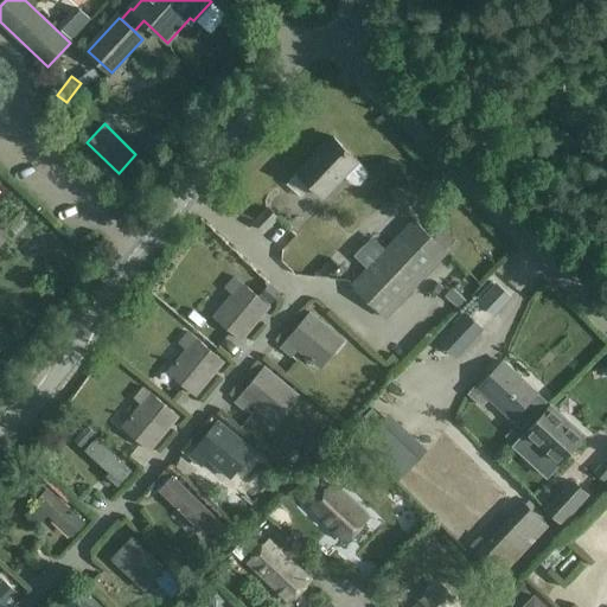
[(333,138),(299,173),(325,198),(359,163),(333,138)]
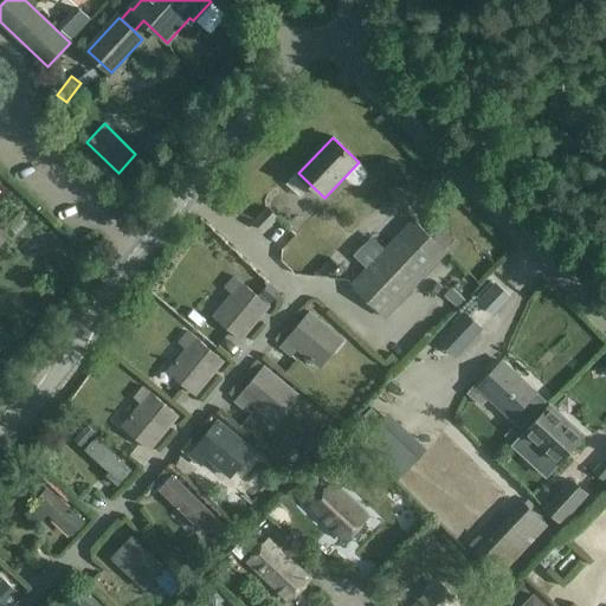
[(359,180),(346,193),(361,208),(374,194),(359,180)]
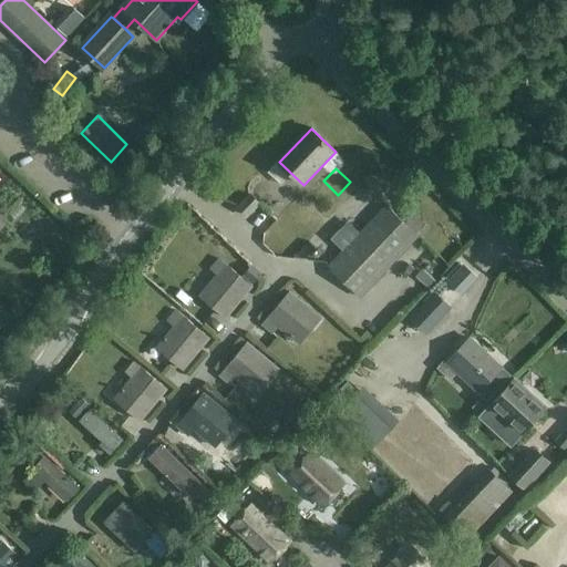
[(383,172),(364,177),(370,196),(388,191),(383,172)]
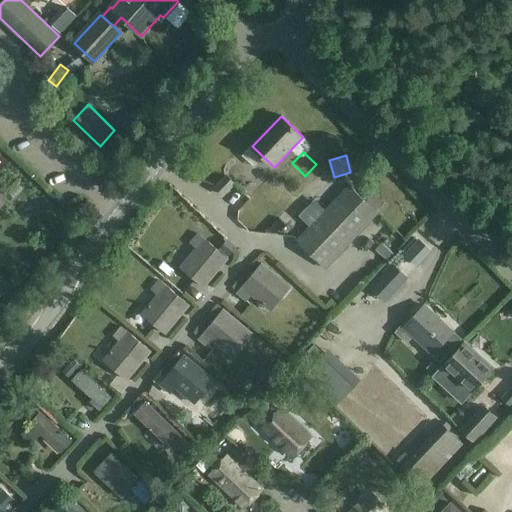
[(245,173),(259,185),(267,175),(253,163),(245,173)]
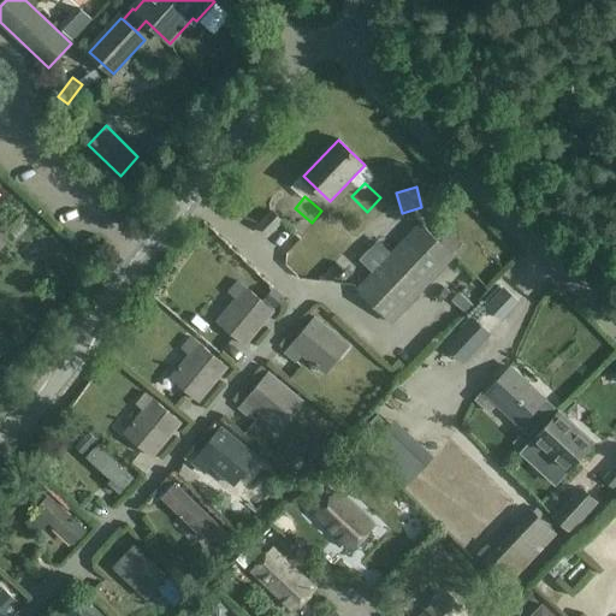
[(272,211),(258,225),(268,236),(283,221),(272,211)]
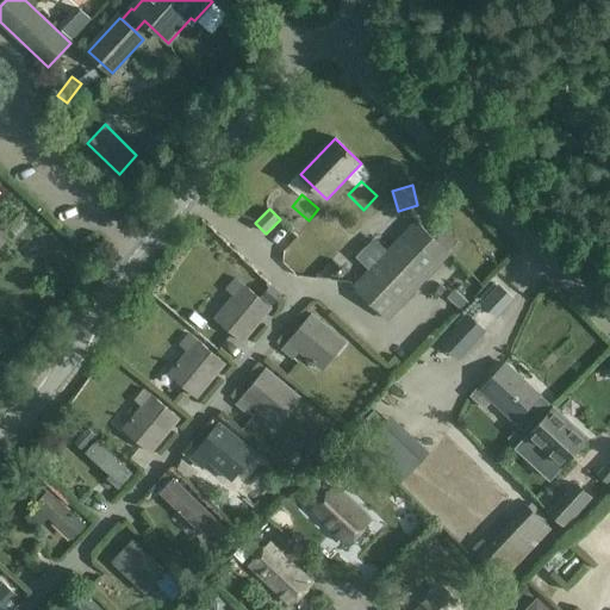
[(415,221),(352,287),(387,321),(450,255),(415,221)]
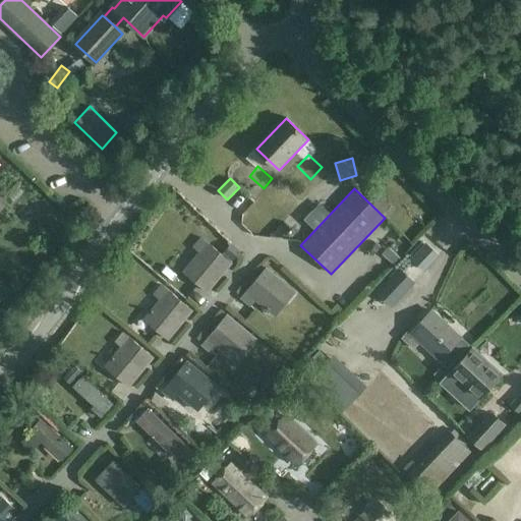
[(201,252),(184,272),(208,292),(232,263),(203,238),(194,247),(201,252)]
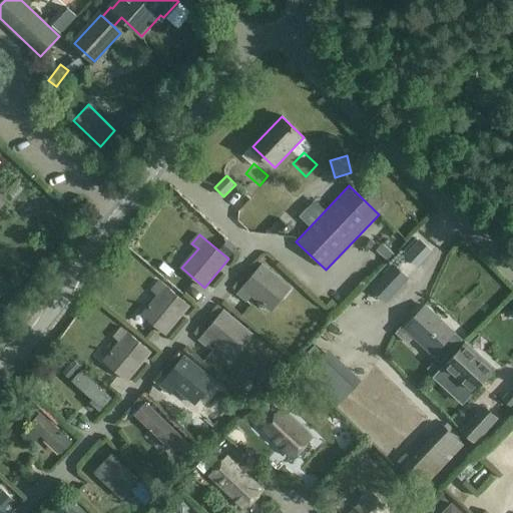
[(420,241),(407,257),(421,268),(434,253),(420,241)]
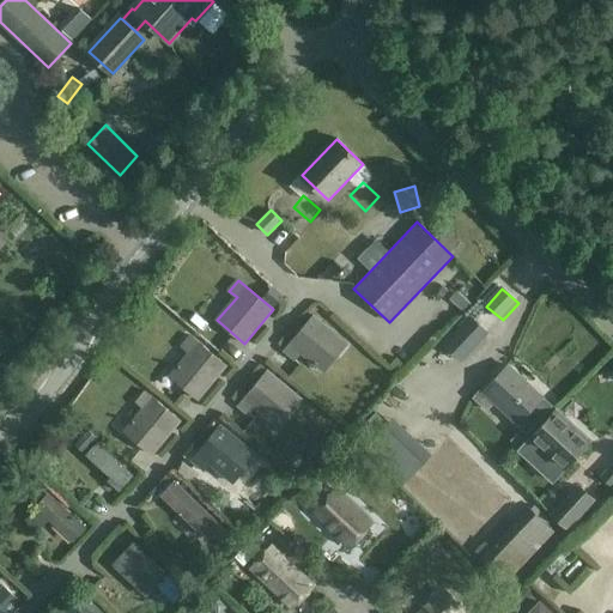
[(265,299),(274,308),(281,298),(272,291),(265,299)]
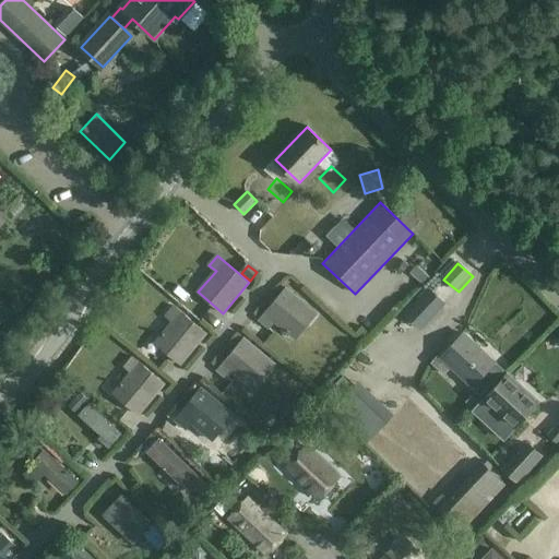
[(417,265),(411,273),(423,285),(429,277),(417,265)]
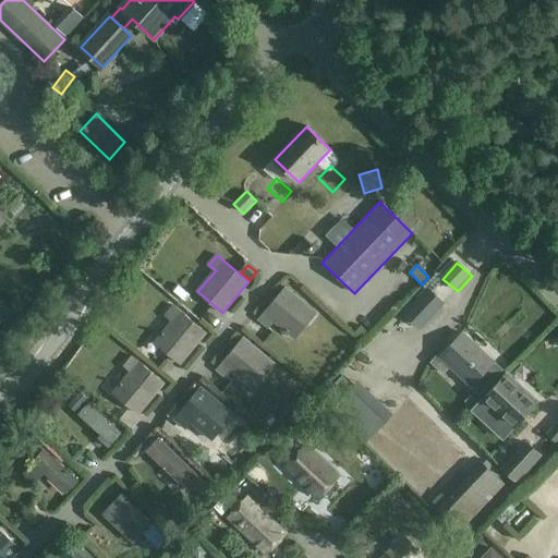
[(403,313),(420,329),(444,303),(427,288),(403,313)]
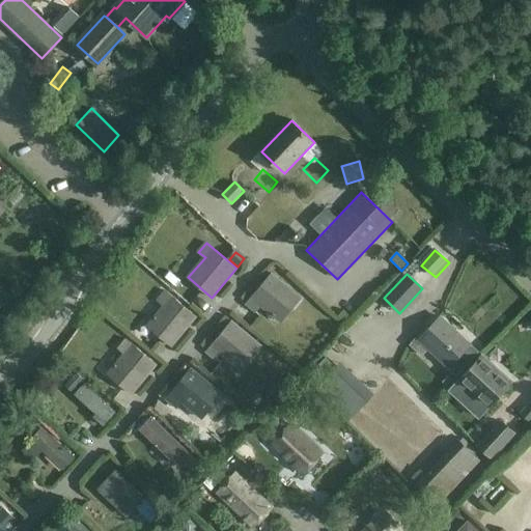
[(273,275),(248,304),(256,311),(261,305),(281,322),(301,299),(273,275)]
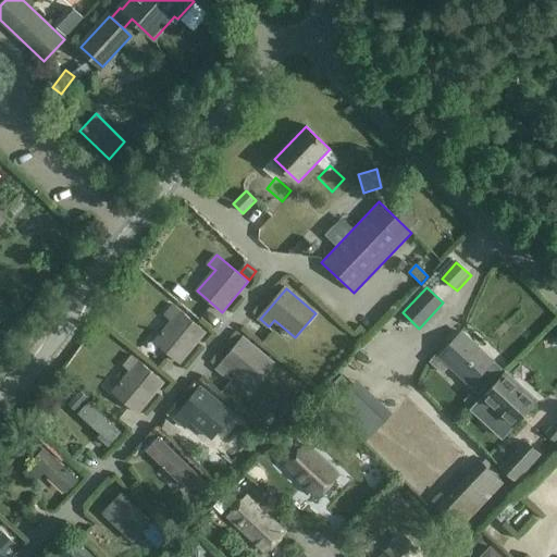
[(173,321),(156,341),(180,361),(205,332),(174,305),(165,314),(173,321)]
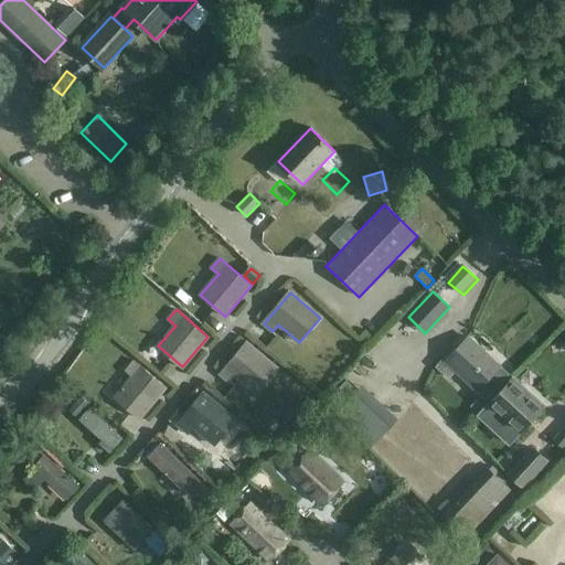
[(478,390),(500,364),(469,336),(446,361),(477,390),(478,390)]
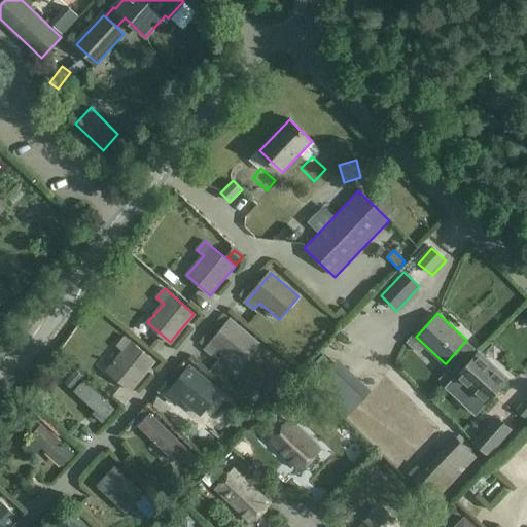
[(231,320),(207,349),(216,357),(220,351),(239,366),(259,344),(231,320)]
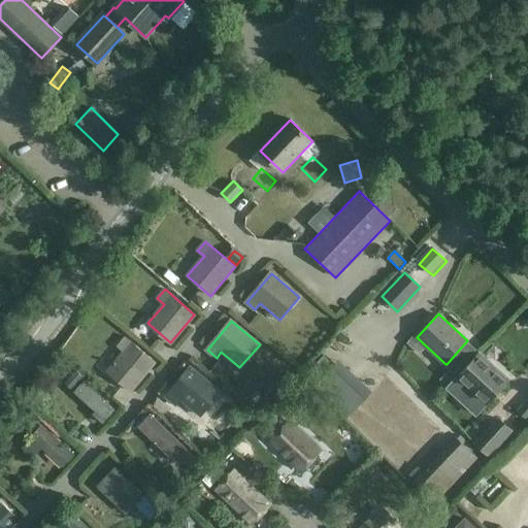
[(125,353),(107,371),(130,391),(156,362),(127,336),(118,347),(125,353)]
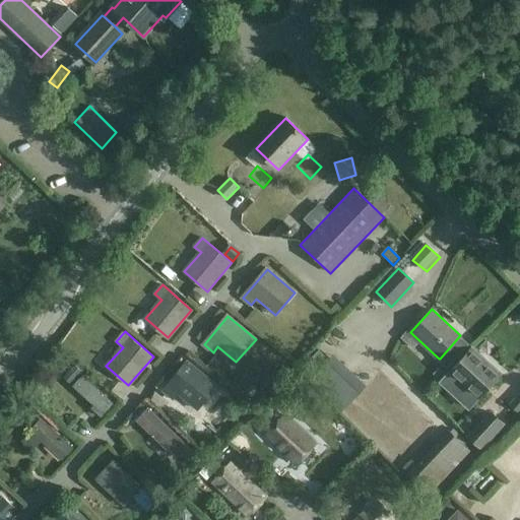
[(460,335),(440,359),(448,366),(468,343),(460,335)]
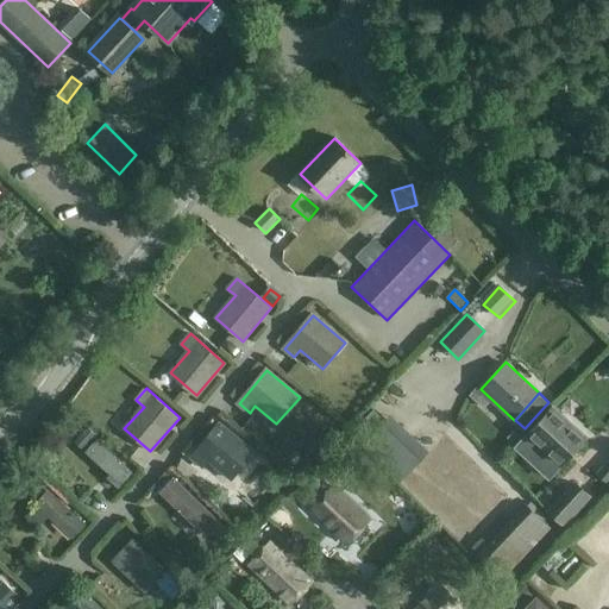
[(576,426),(553,406),(516,446),(550,476),(581,441),(570,432),(576,426)]
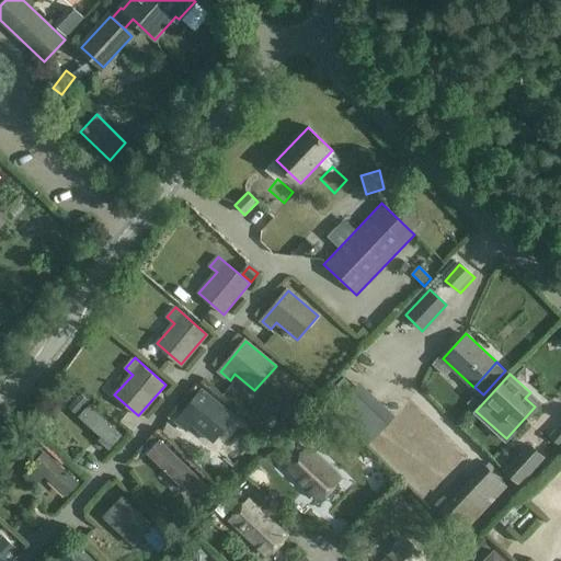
[(361,385),(332,414),(368,450),(397,422),(361,385)]
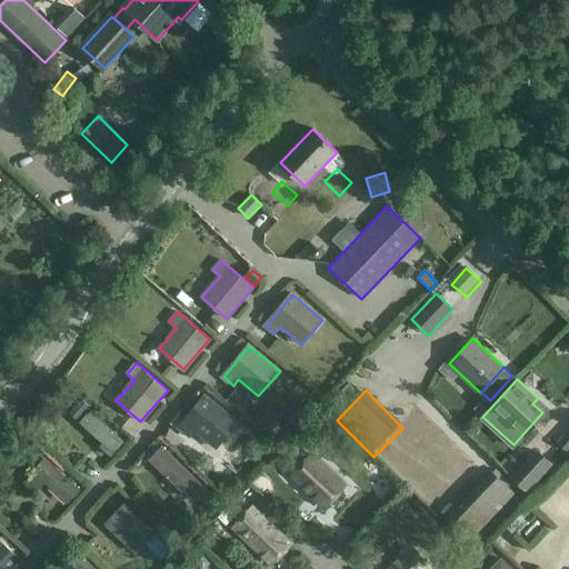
[(208,396),(180,429),(190,438),(196,431),(217,449),(239,422),(208,396)]
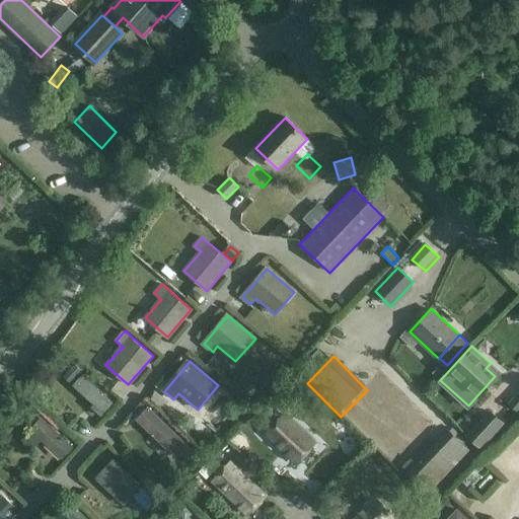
[(75,365),(63,377),(71,384),(82,372),(75,365)]
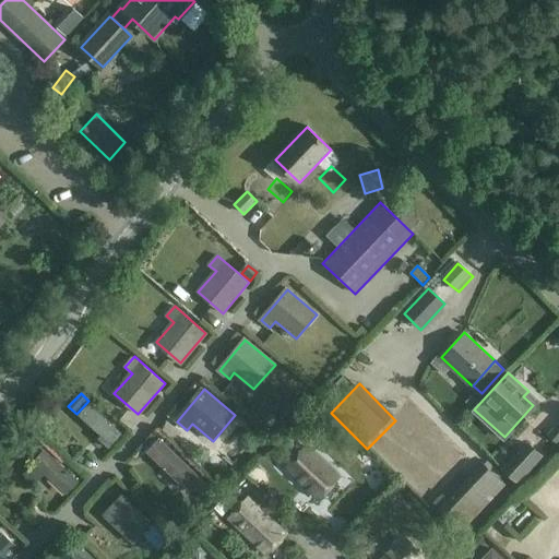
[(83,435),(104,453),(115,442),(94,423),(83,435)]
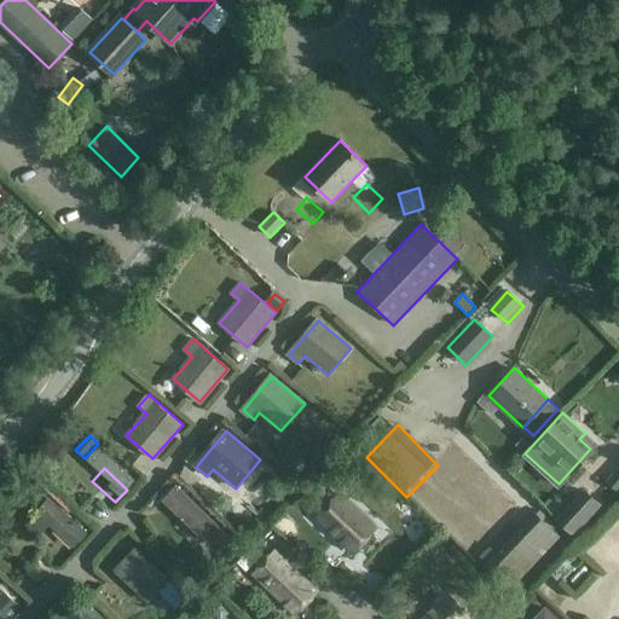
[(230,537),(177,486),(162,502),(206,543),(212,536),(221,545),(230,537)]
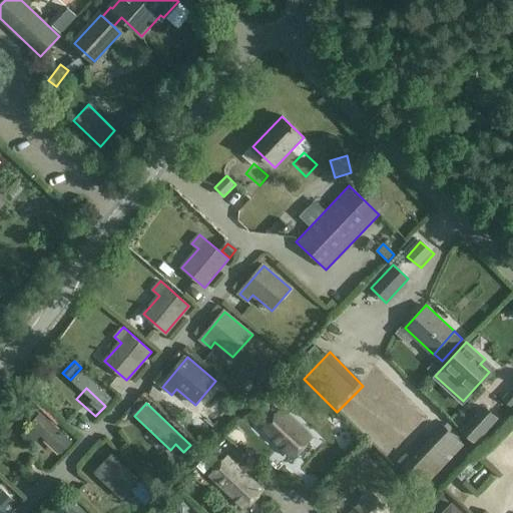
[(30,422),(39,413),(32,406),(23,415),(30,422)]
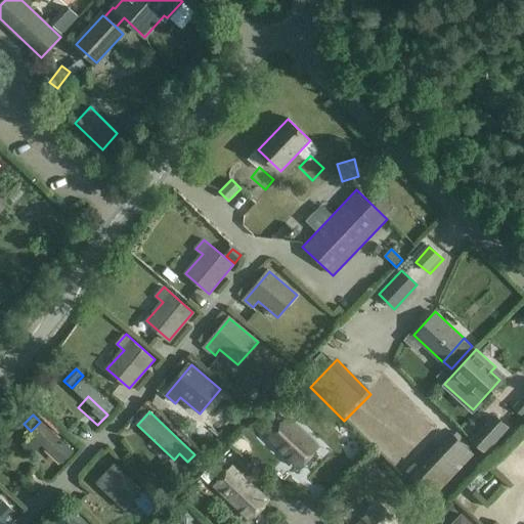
[(509,427),(496,415),(474,439),(487,450),(509,427)]
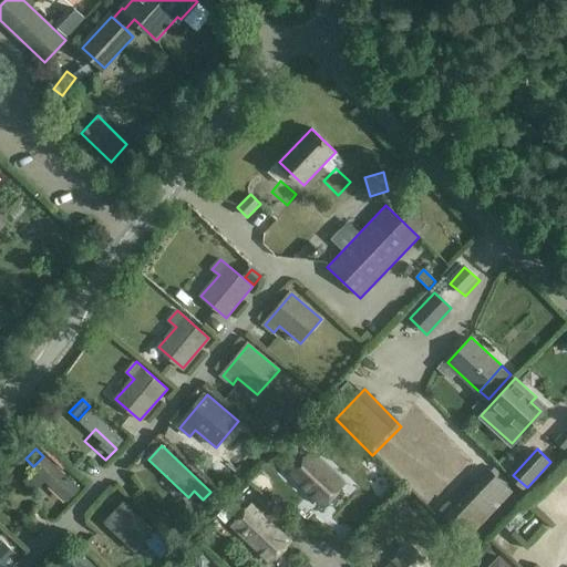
[(308,453),(288,474),(321,504),(340,483),(308,453)]
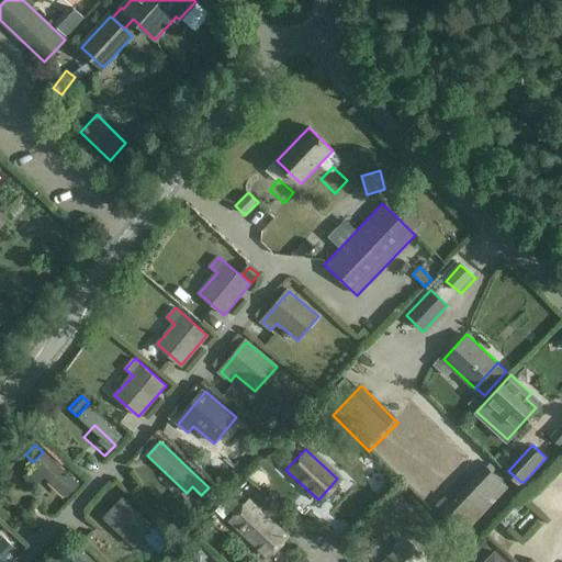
[(444,495),(435,505),(464,532),(509,486),(484,464),(450,501),(444,495)]
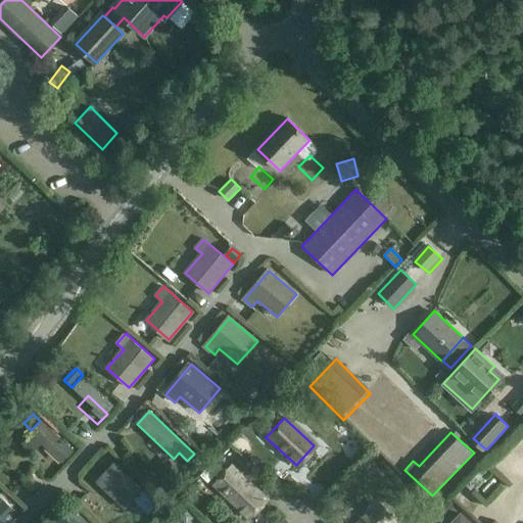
[(250,522),(271,501),(233,465),(212,486),(250,522)]
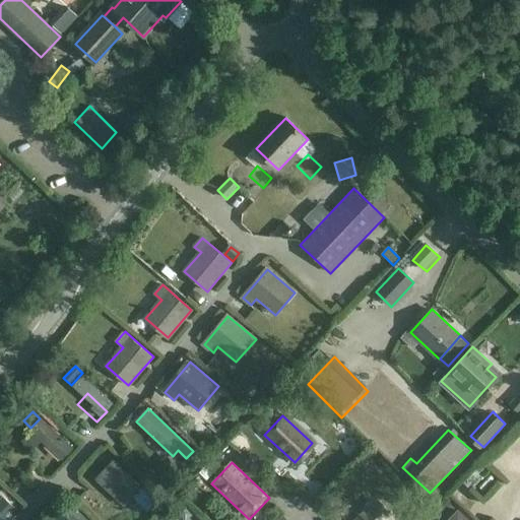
[(107,467),(88,484),(99,495),(117,478),(107,467)]
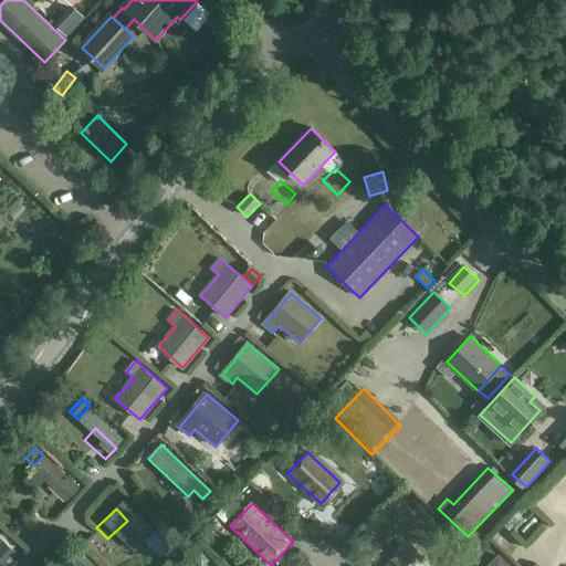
[(154,532),(144,542),(160,557),(170,547),(154,532)]
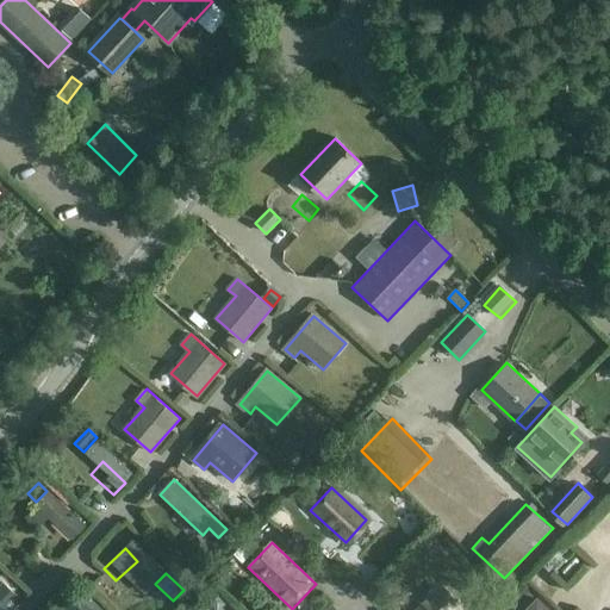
[(0,609),(7,609),(19,597),(2,582),(0,584),(0,609)]
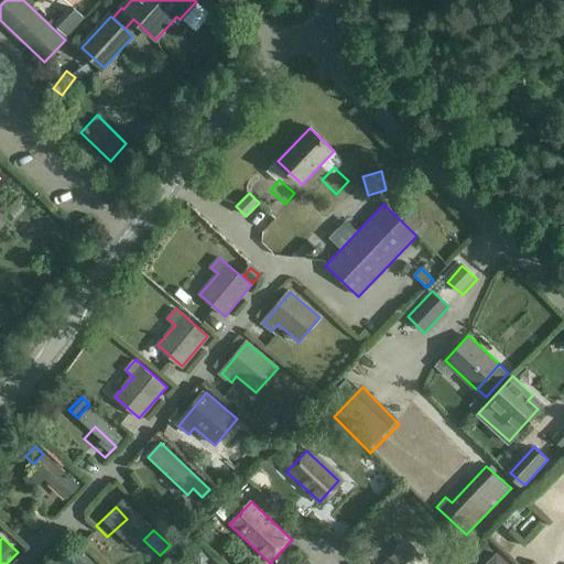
[(426,563),(430,562),(408,542),(387,563),(426,563)]
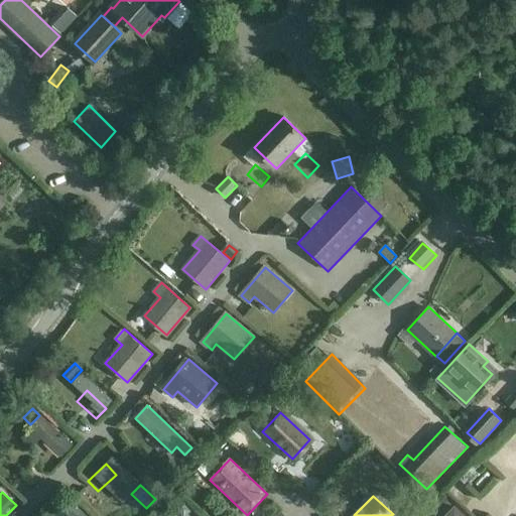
[(176,515),(184,515),(191,508),(181,499),(171,512),(176,515)]
